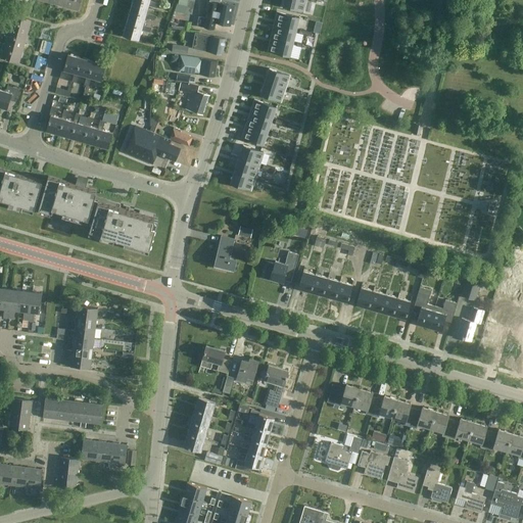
[(41,0),(81,10),(83,0),(41,0)]
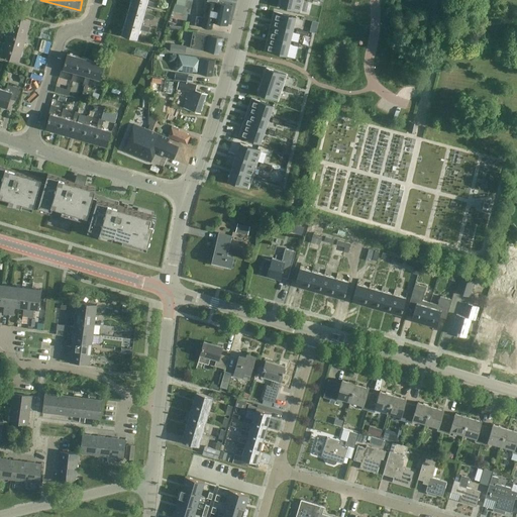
[(132,0),(125,35),(142,39),(149,0),(132,0)]
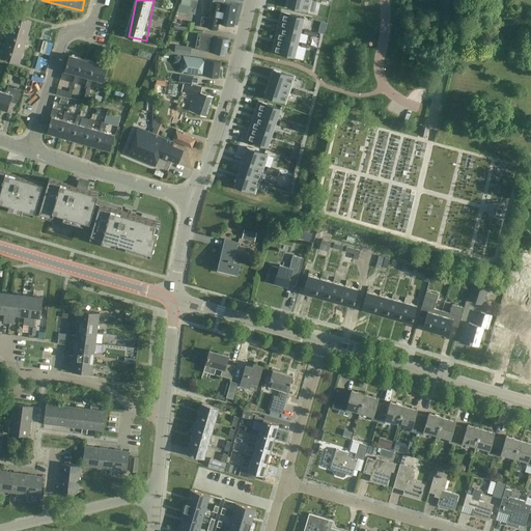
[(287,0),(286,6),(295,8),(308,11),(311,0),(287,0)]
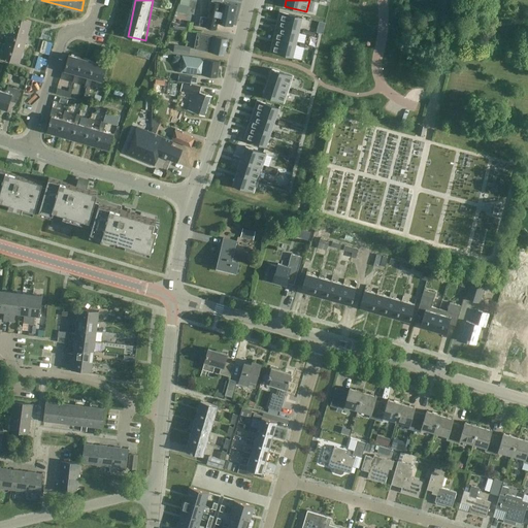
[(236,6),(211,1),(208,18),(201,17),(199,25),(216,28),(217,22),(232,25),(236,6)]
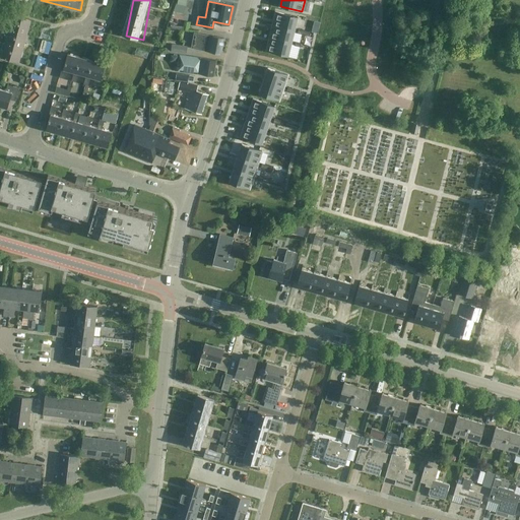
[(276,11),(273,24),(295,29),(298,17),(297,17),(284,14),(284,13),(276,11)]
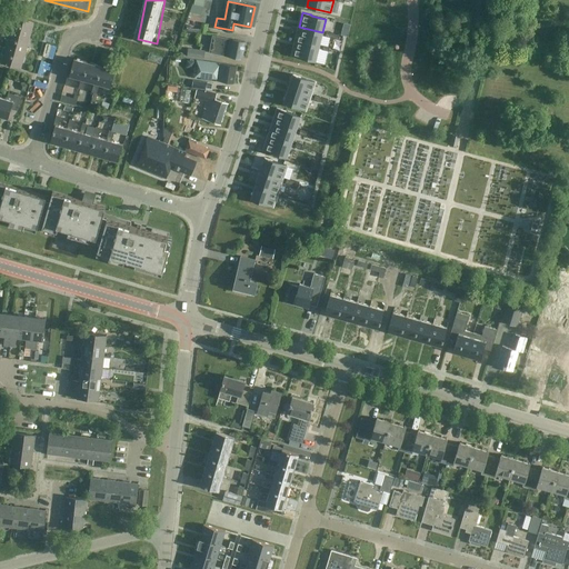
[(13,17),(2,62),(25,68),(36,22),(13,17)]
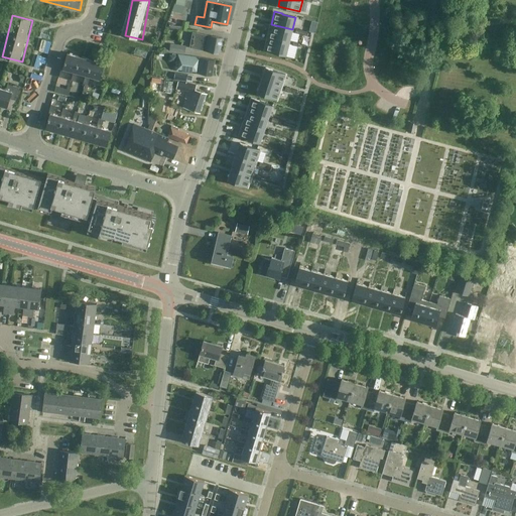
[(271,24),(268,37),(289,42),(292,29),(271,24)]
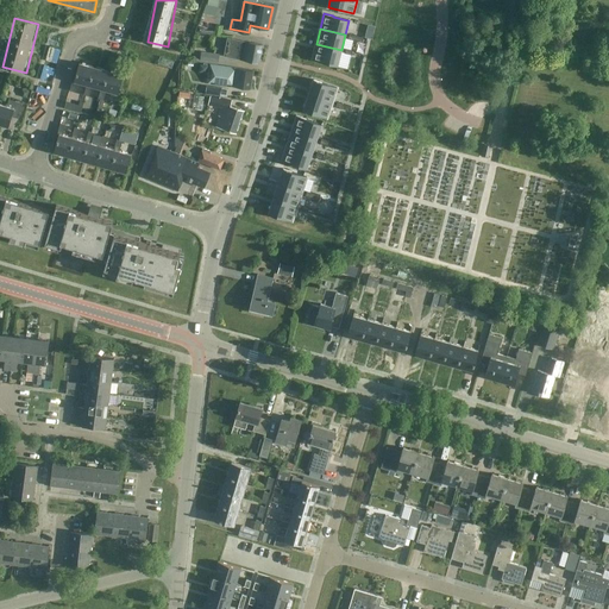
[(230,39),(226,56),(238,58),(245,60),(245,61),(258,63),(262,44),(249,42),(249,44),(242,43),(242,42),(230,39)]
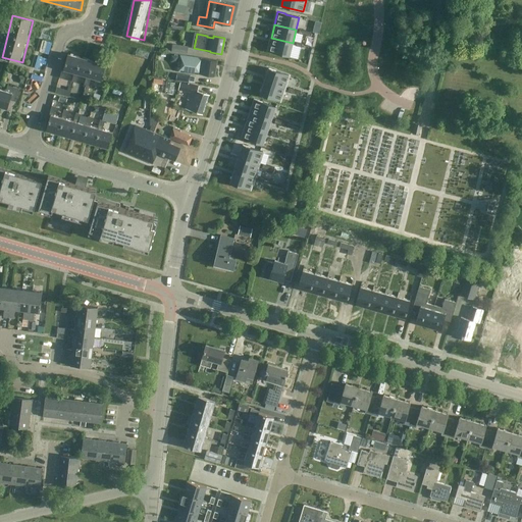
[(271,38),(268,51),(275,53),(276,53),(289,56),(290,56),(293,43),(271,38)]
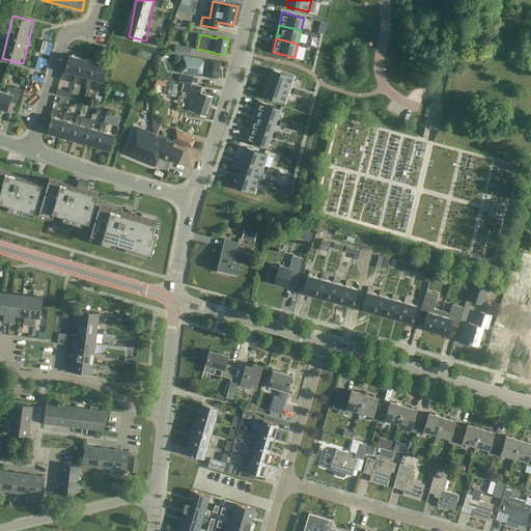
[(174,52),(190,54),(191,47),(175,45),(174,52)]
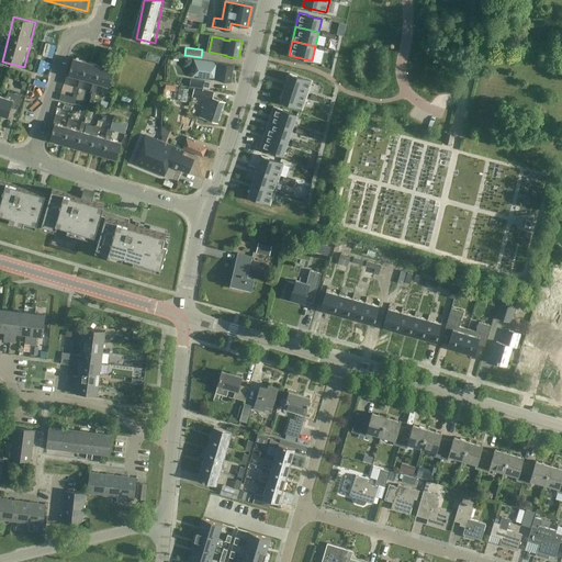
[(116,68),(75,57),(68,82),(81,86),(83,79),(112,86),(116,68)]
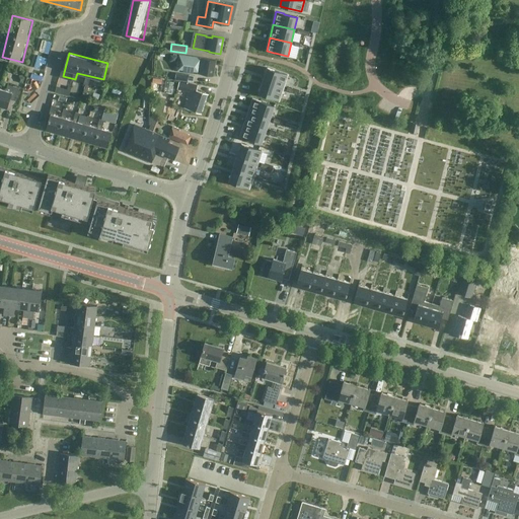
[(176,71),(213,76),(215,60),(199,58),(200,58),(178,55),(176,71)]
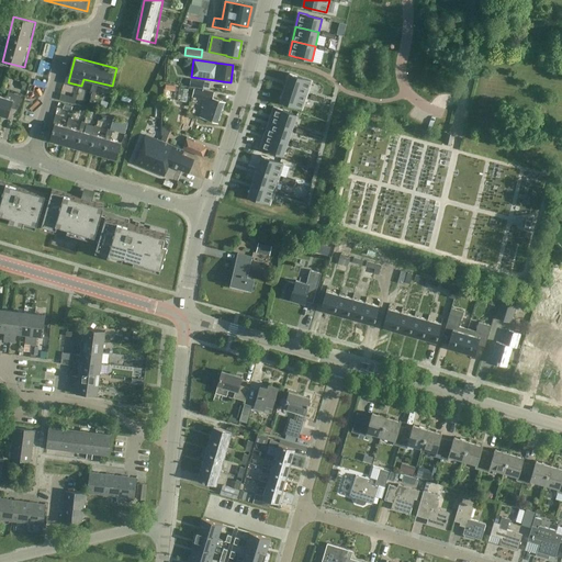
[(289,74),(284,88),(307,94),(312,81),(311,81),(298,77),(298,76),(289,74)]
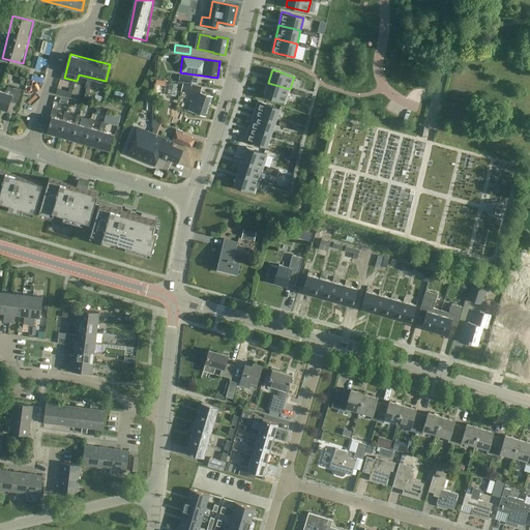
[(193,77),(180,75),(179,82),(192,84),(193,77)]
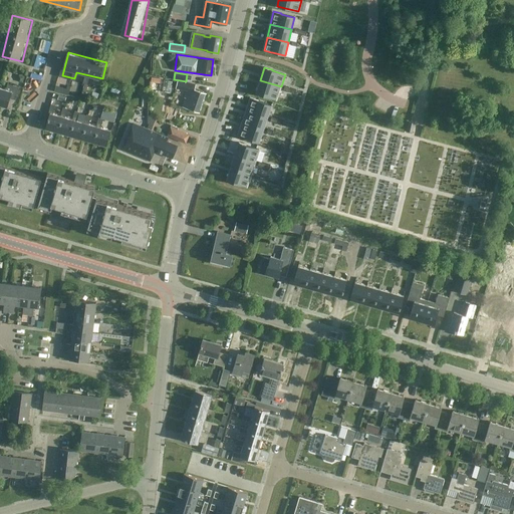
[(260,80),(256,93),(263,95),(276,99),(281,86),(260,80)]
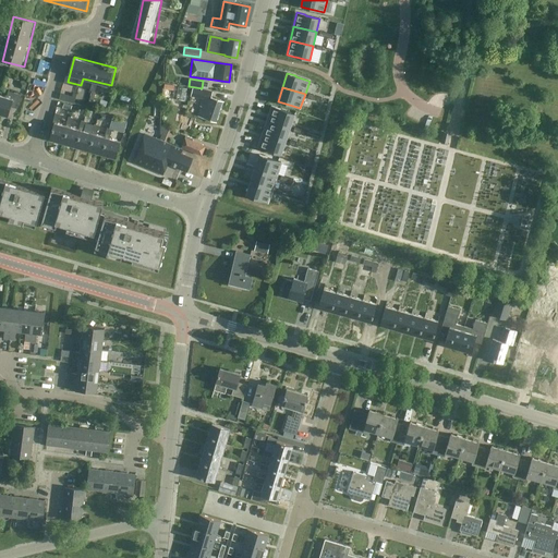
[(202,89),(202,91),(192,88),(191,95),(204,98),(201,106),(202,106),(198,117),(216,122),(223,101),(211,97),(213,92),(202,89)]
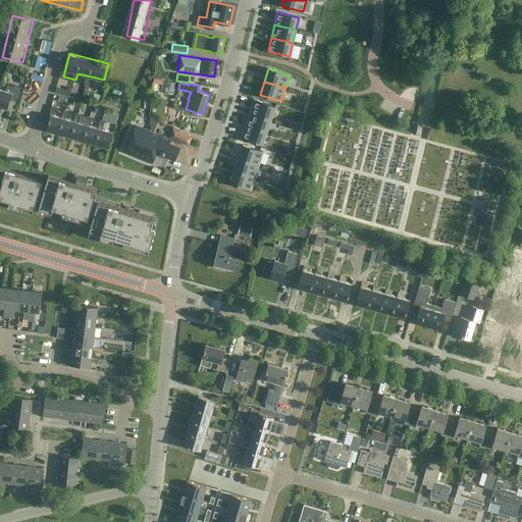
[(59,85),(58,94),(72,96),(73,87),(59,85)]
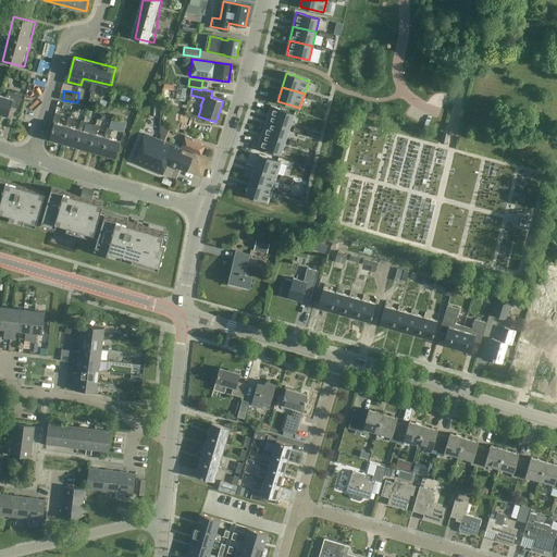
[(0,95),(0,112),(8,115),(10,106),(16,108),(21,94),(13,91),(12,98),(0,95)]
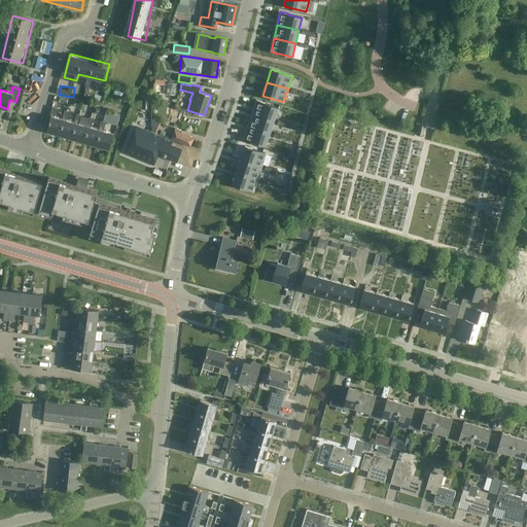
[(257,100),(253,113),(274,120),(278,108),(278,107),(265,103),(266,103),(257,100)]
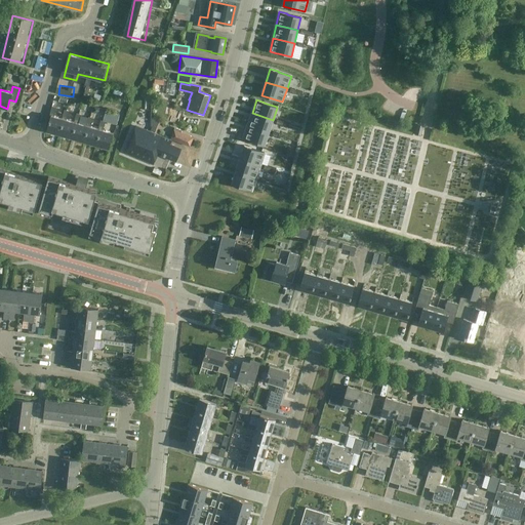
[(70,112),(65,110),(55,108),(53,115),(68,118),(70,112)]
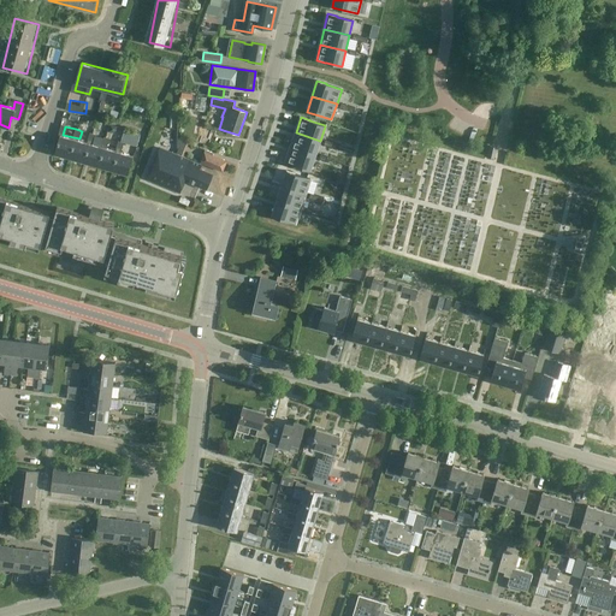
[(140,146),(142,134),(126,130),(123,142),(140,146)]
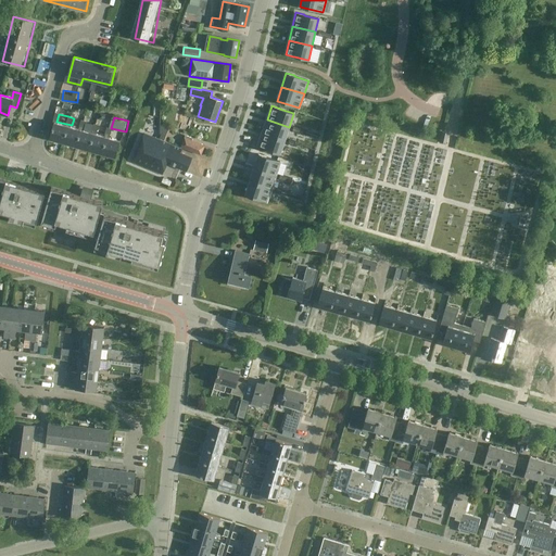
[(267,119),(263,134),(285,140),(289,127),(267,119)]
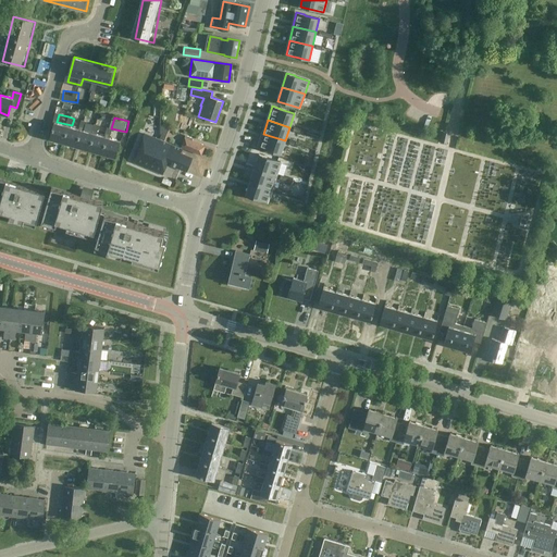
[(51,140),(119,157),(123,139),(56,123),(51,140)]
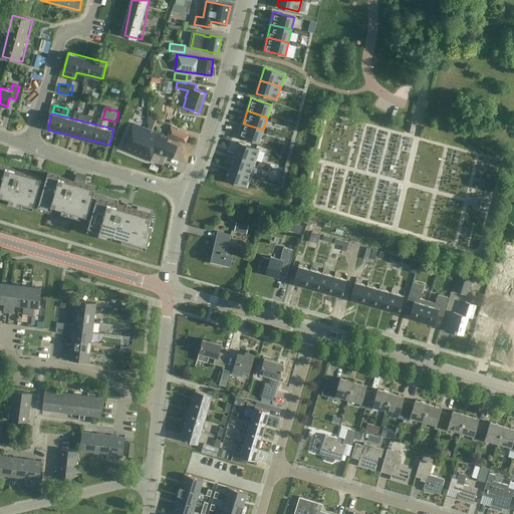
[(407,132),(413,133),(415,122),(409,121),(407,132)]
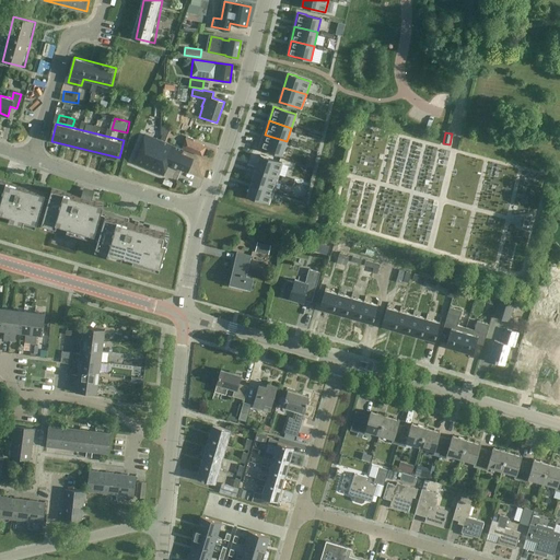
[(187,173),(193,159),(182,154),(183,151),(144,135),(133,163),(163,176),(167,164),(187,173)]
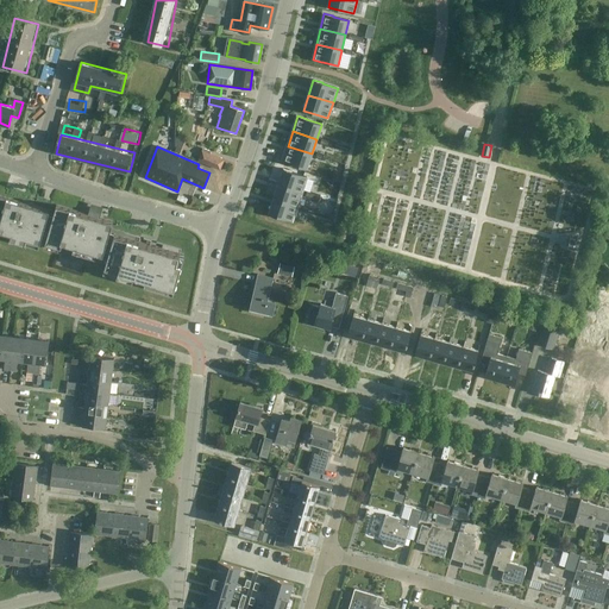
[(288,146),(282,161),(292,164),(292,163),(306,169),(307,169),(312,154),(288,146)]
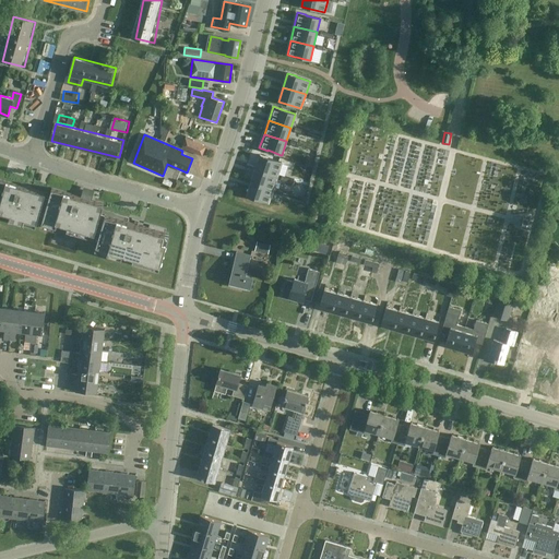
[(181,147),(202,155),(205,146),(192,141),(193,139),(186,137),(181,147)]
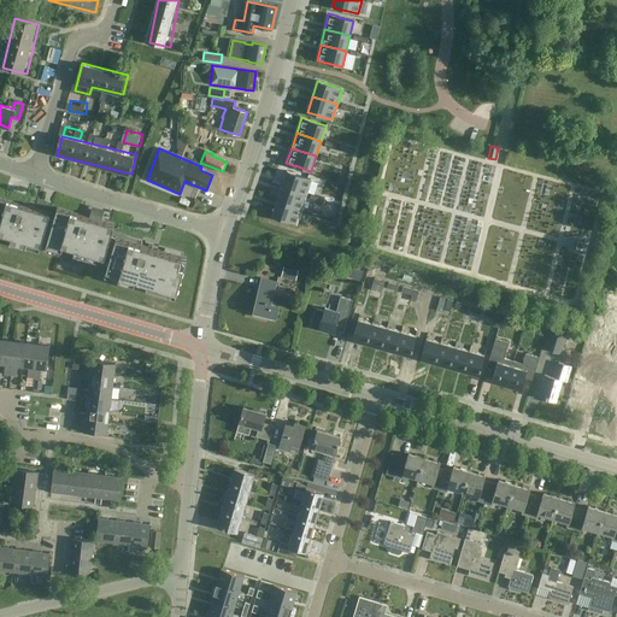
[(287,171),(282,186),(306,194),(311,180),(295,175),(295,174),(287,171)]
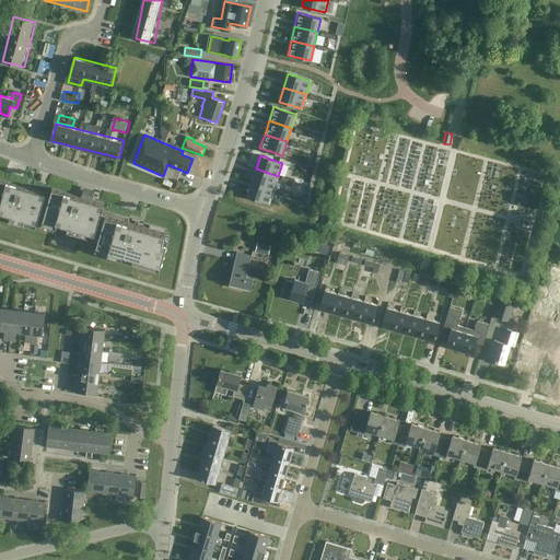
[(256,168),(251,183),(273,190),(278,176),(256,168)]
